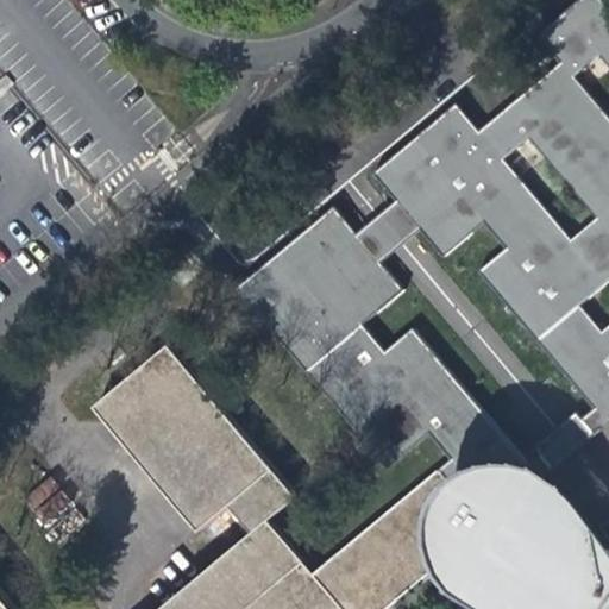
[(608,14),(596,0),(576,0),(533,38),(554,63),(513,99),(473,132),(452,106),(369,176),(391,202),(416,232),(439,258),(479,224),(502,251),(475,275),(590,412),(606,399),(608,403),(608,14)]
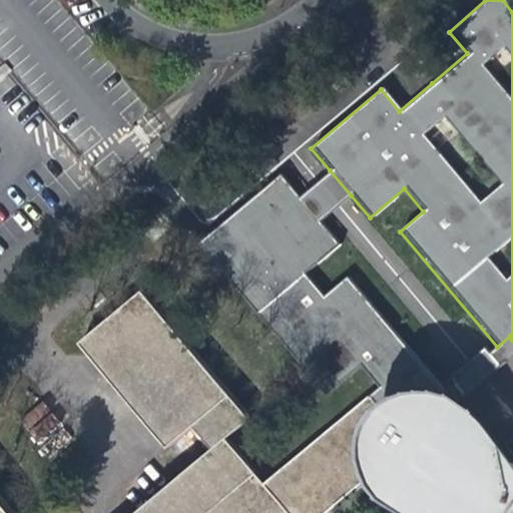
[(327,215),(351,195),(330,170),(308,189),(297,197),(319,222),(327,215)]
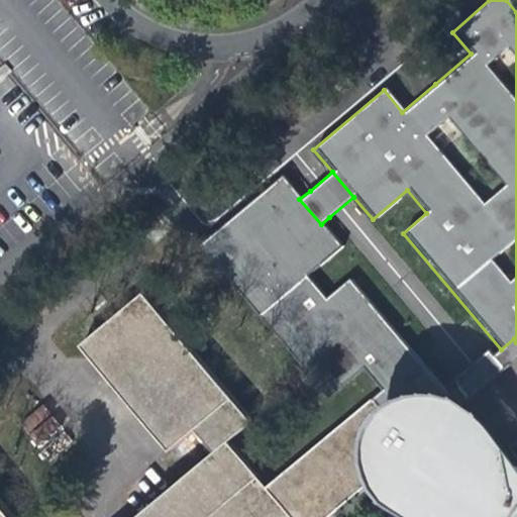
[(427,398),(437,400),(444,395),(347,281),(325,300),(305,276),(339,246),(321,224),(299,199),(281,178),(199,246),(325,397),(360,368),(379,391),(263,487),(223,442),(247,422),(142,295),(80,347),(88,356),(167,449),(191,429),(211,452),(132,516),(10,516),(0,505),(0,516),(321,516),(364,478),(359,451),(365,426),(383,406),(411,398),(427,398)]
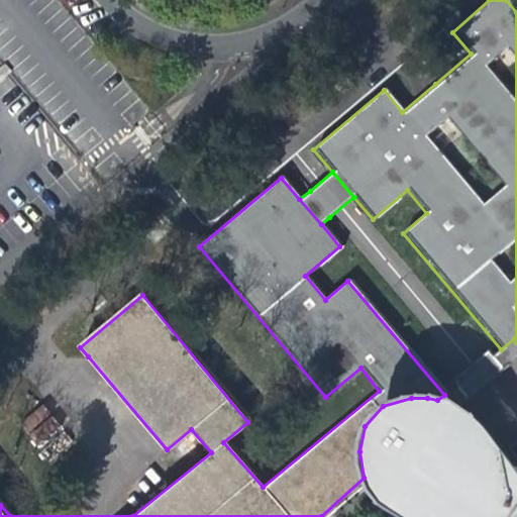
[(453,408),(516,355),(516,342),(514,338),(501,349),(490,358),(483,352),(481,354),(461,371),(450,381),(454,387),(444,395),(437,400),(453,408)]
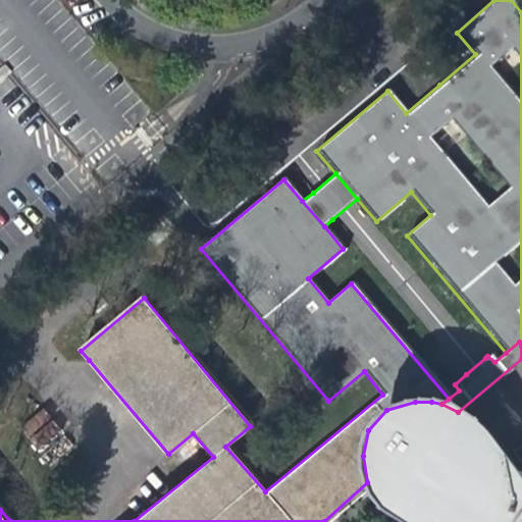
[(40,450),(61,431),(42,409),(20,427),(40,450)]
